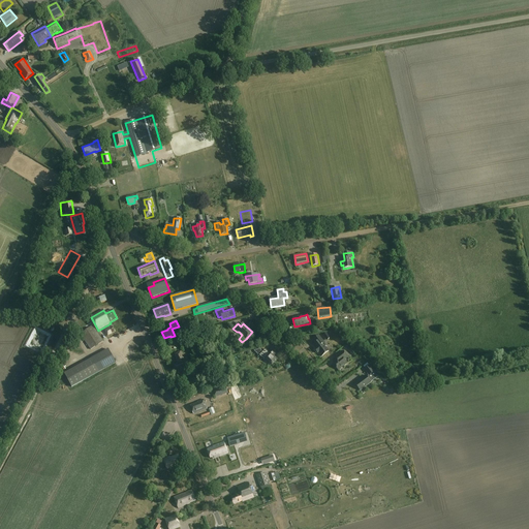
[(103,341),(94,327),(81,335),(91,350),(103,341)]
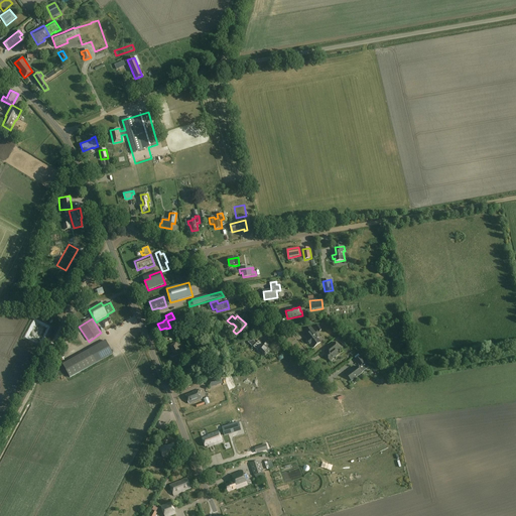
[(113,324),(110,318),(103,323),(106,328),(113,324)]
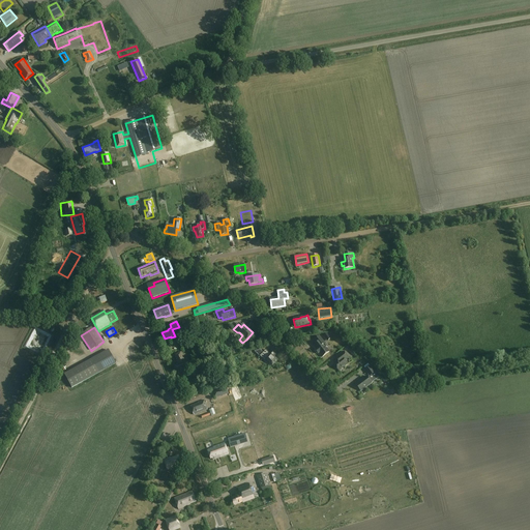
[(328,347),(320,336),(314,341),(317,344),(314,346),(317,350),(316,350),(319,354),(319,353),(322,357),(329,352),(326,348),(328,347)]
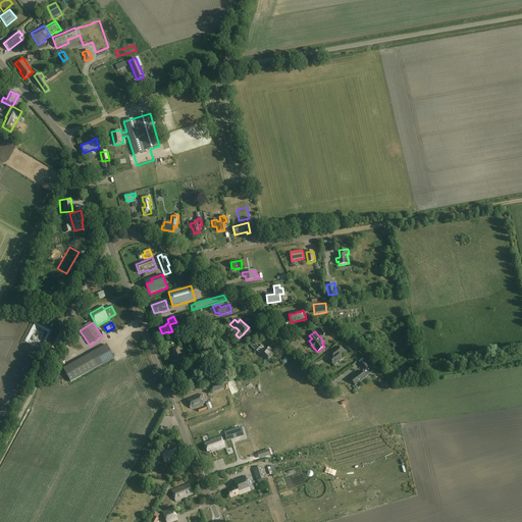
[(351,348),(343,341),(341,343),(348,350),(351,348)]
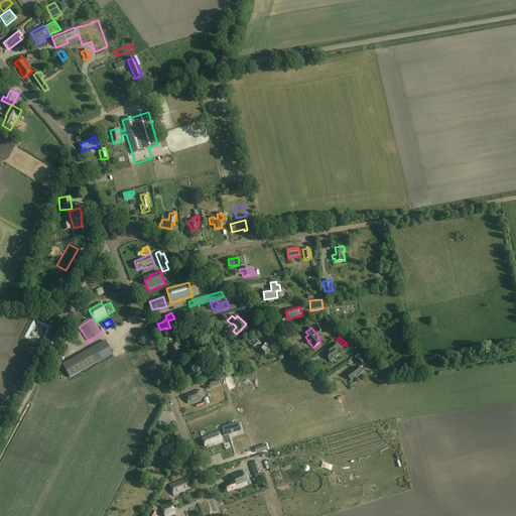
[(113,354),(106,341),(62,365),(71,378),(113,354)]
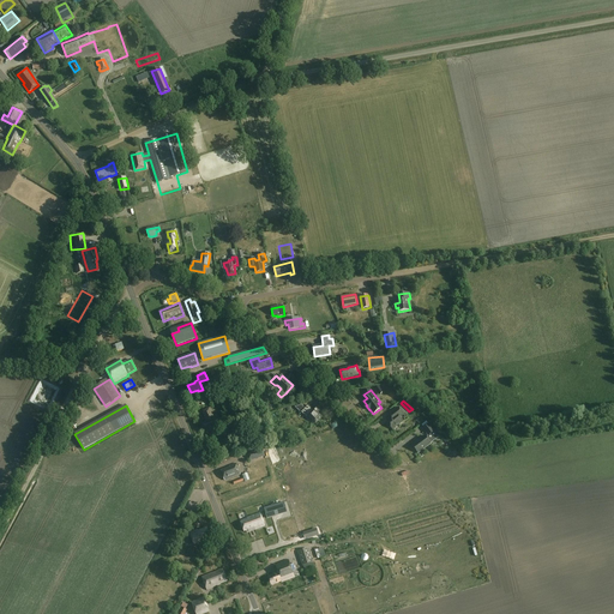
[(313,410),(308,405),(305,409),(301,405),(295,408),(307,419),(308,417),(315,423),(323,416),(318,413),(320,411),(315,408),(313,410)]
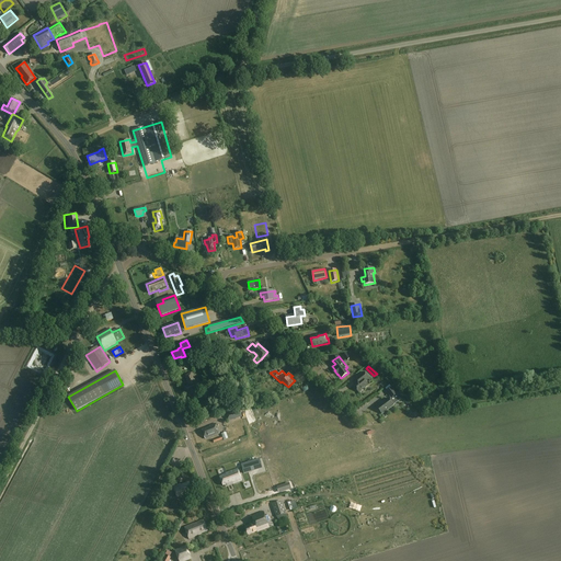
[(354,380),(356,384),(354,386),(358,392),(368,385),(365,381),(369,379),(364,373),(354,380)]
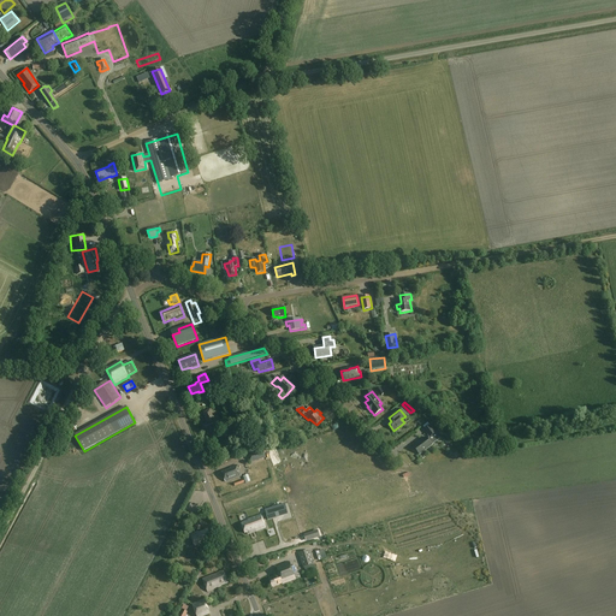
[(214,419),(211,410),(203,413),(207,422),(202,424),(207,434),(219,430),(215,419),(214,419)]
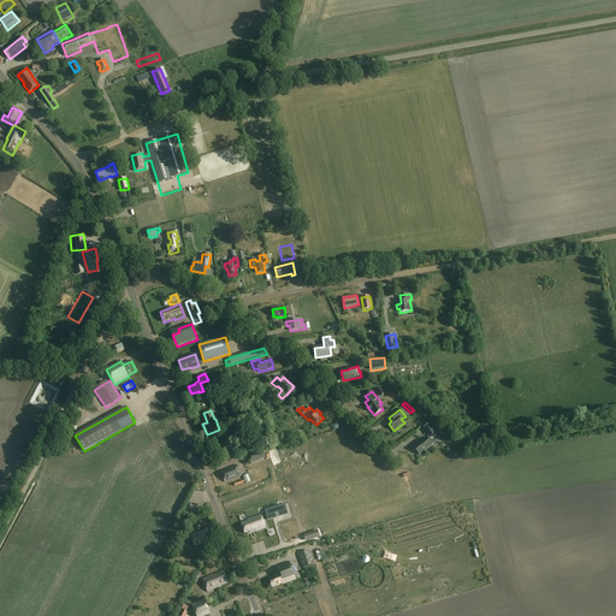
[(437,433),(430,425),(424,430),(430,438),(437,433)]
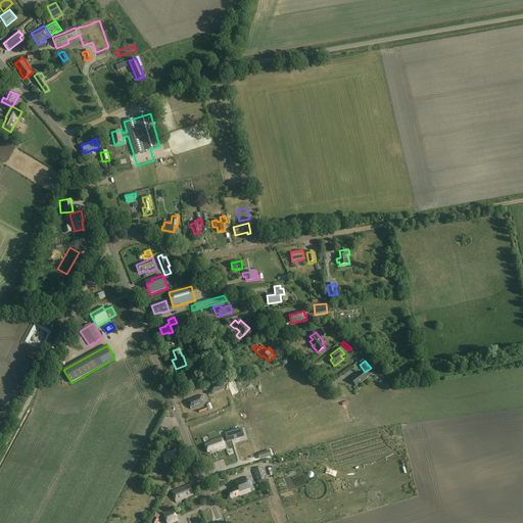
[(367,378),(362,371),(351,379),(357,386),(367,378)]
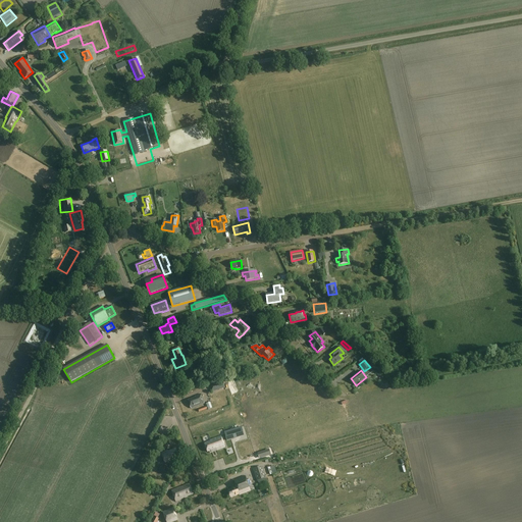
[(222,381),(216,383),(218,390),(224,388),(222,381)]
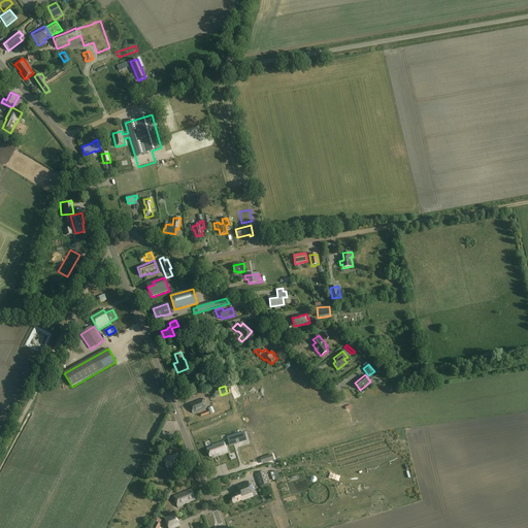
[(206,408),(203,399),(198,400),(198,402),(190,405),(193,414),(206,408)]
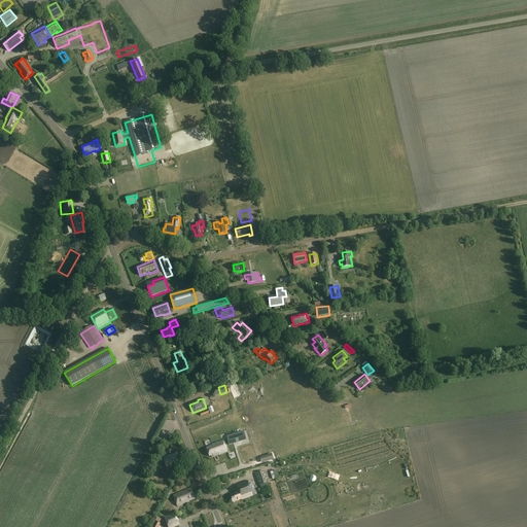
[(217,411),(215,406),(208,408),(210,414),(214,412),(217,411)]
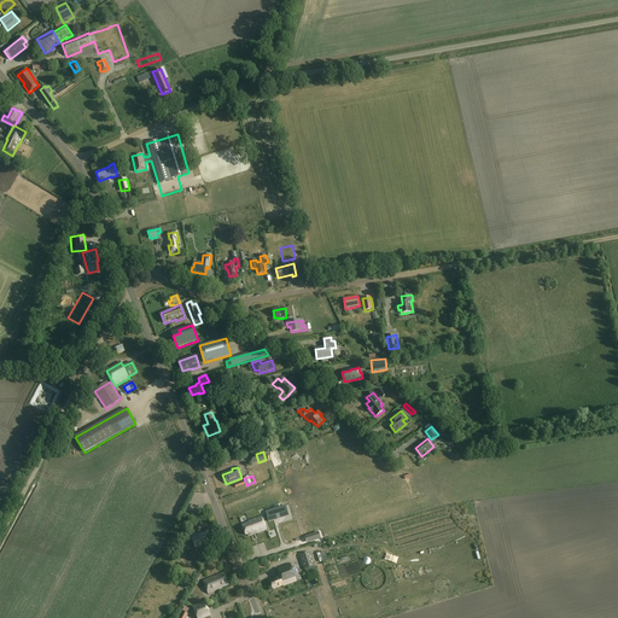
[(289,516),(285,507),(266,512),(269,523),(283,518),(283,517),(289,516)]
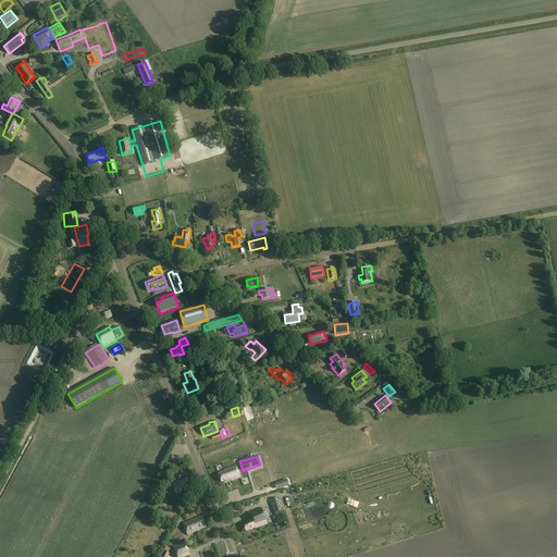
[(240,477),(236,466),(230,468),(224,470),(224,471),(219,473),(222,482),(223,482),(224,483),(240,477)]
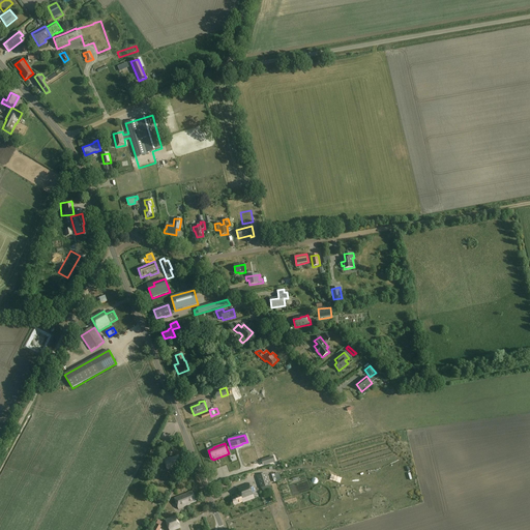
[(246,454),(245,450),(230,455),(232,460),(246,454)]
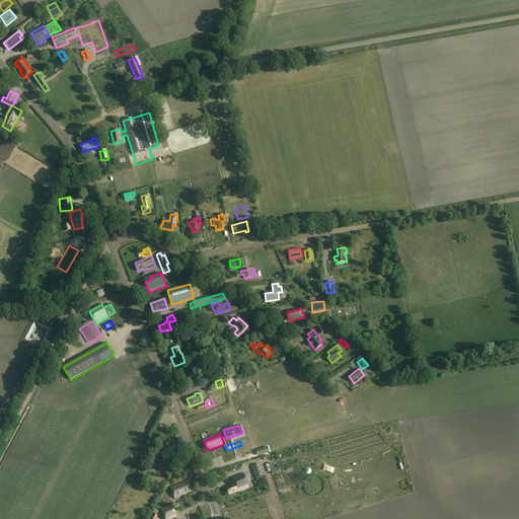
[(241,442),(242,445),(227,450),(230,459),(244,454),(243,451),(247,450),(244,441),(241,442)]
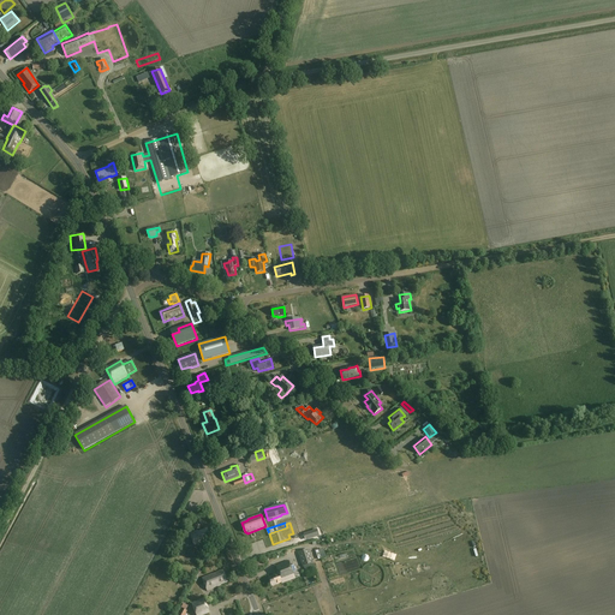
[(212,539),(208,530),(198,533),(198,532),(190,536),(195,547),(212,539)]
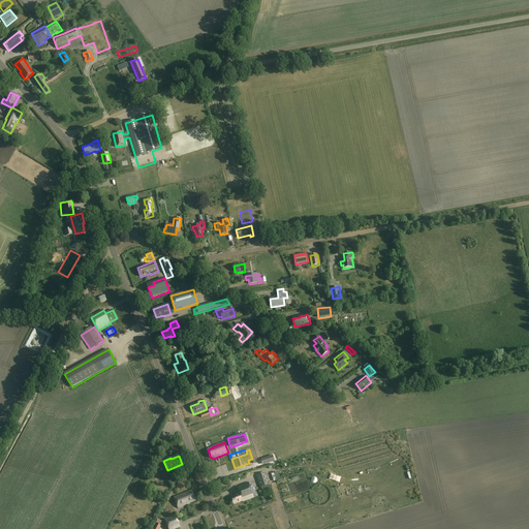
[(175,478),(167,470),(160,476),(167,485),(175,478)]
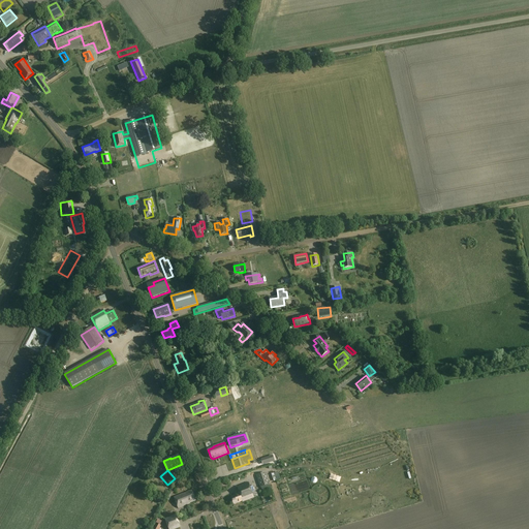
[(270,485),(266,472),(256,475),(260,488),(270,485)]
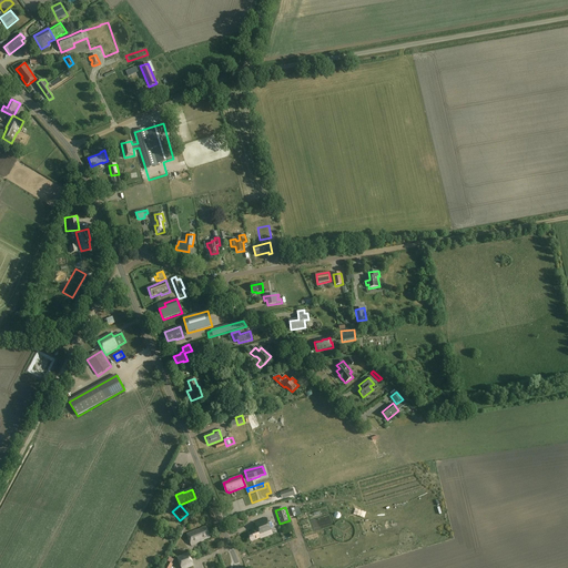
[(269,523),(266,518),(254,523),(257,530),(247,534),(251,541),(261,538),(276,533),(273,521),(269,523)]
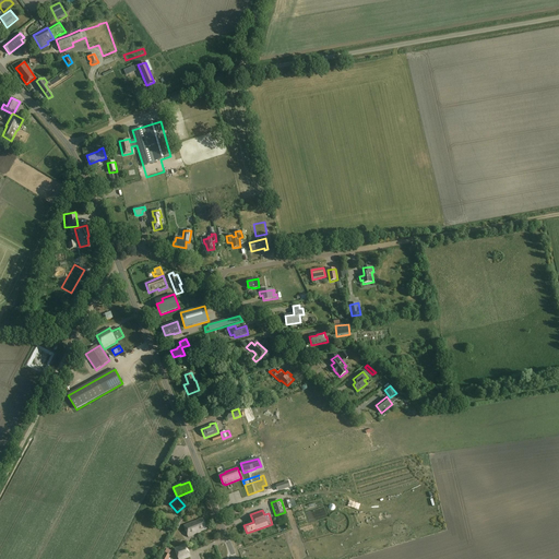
[(206,528),(203,520),(193,523),(193,522),(183,526),(188,536),(201,532),(201,531),(206,528)]
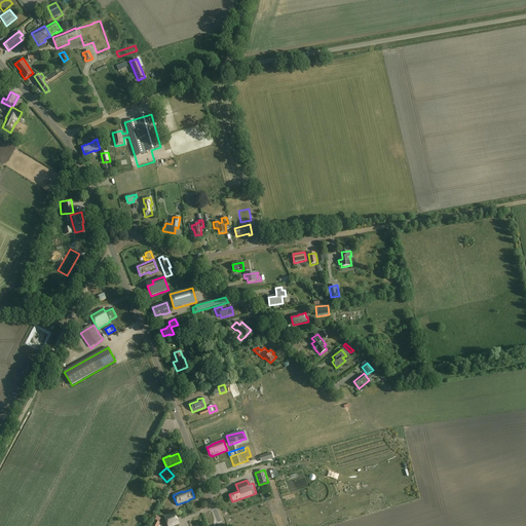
[(175,525),(180,524),(175,512),(163,516),(167,525),(175,525)]
